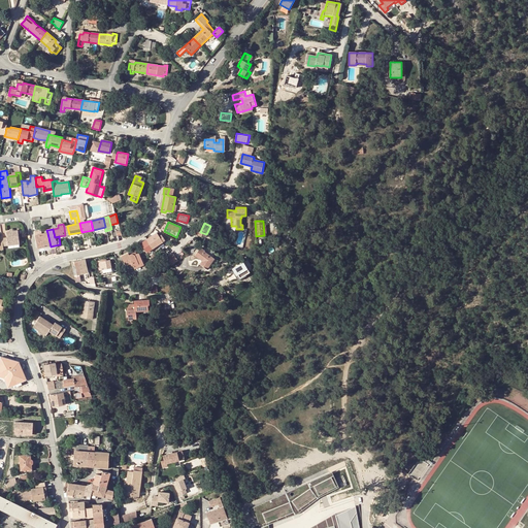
[(3,238),(4,246),(8,245),(9,249),(21,246),(20,244),(18,231),(13,231),(10,232),(6,232),(7,238),(3,238)]
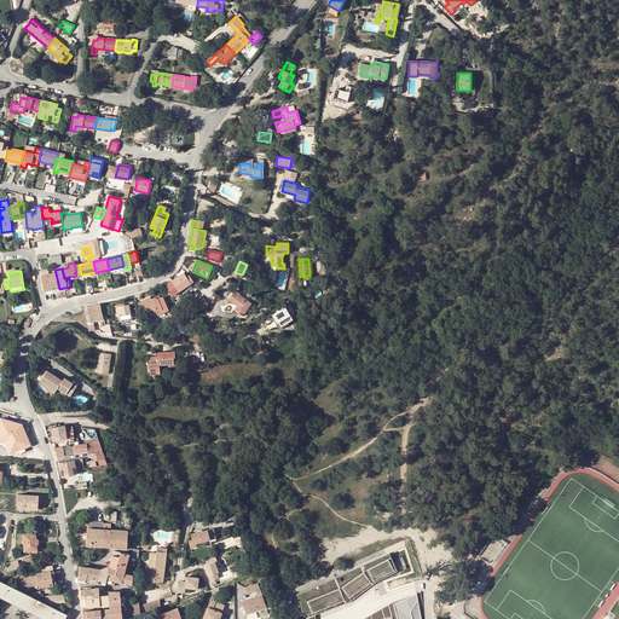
[(52,290),(48,275),(48,271),(40,272),(42,281),(45,291),(52,290)]
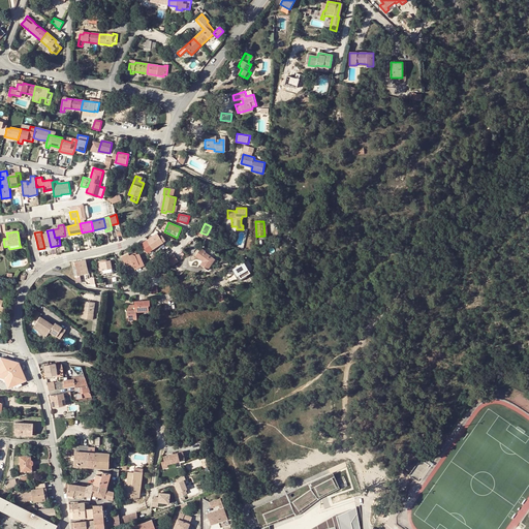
[(51,247),(48,234),(41,235),(44,248),(44,250),(51,249),(51,247)]
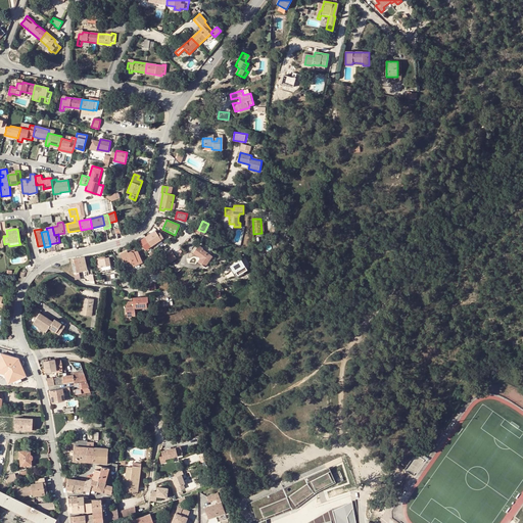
[(156,243),(161,240),(157,234),(155,231),(150,234),(156,243)]
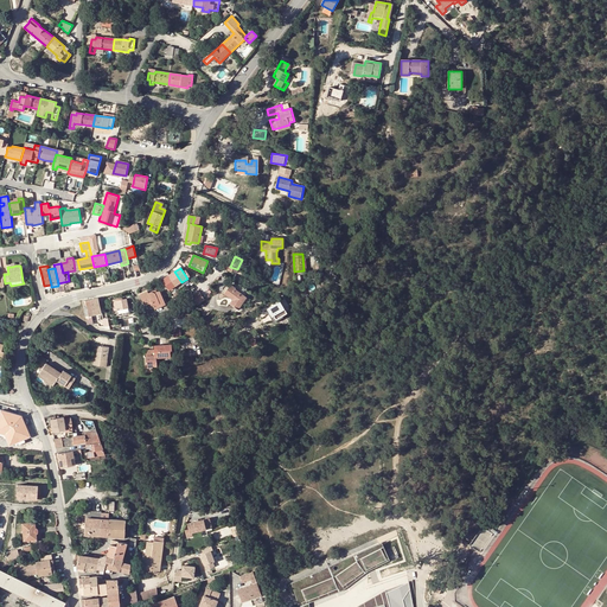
[(183,283),(181,282),(174,272),(170,275),(176,286),(177,285),(178,287),(183,283)]
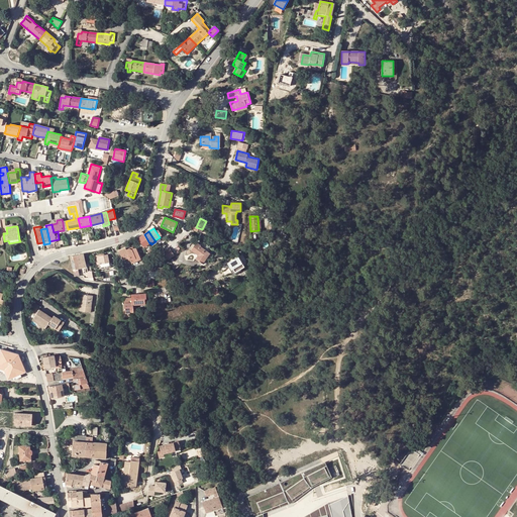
[(149,243),(144,234),(138,238),(139,240),(141,243),(143,246),(149,243)]
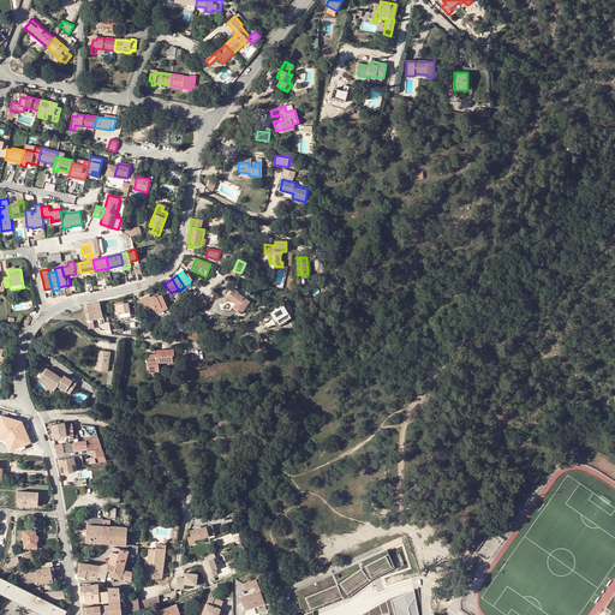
[(239,305),(236,310),(242,314),(248,306),(245,305),(249,300),(238,293),(239,292),(234,288),(227,297),(236,304),(239,305)]
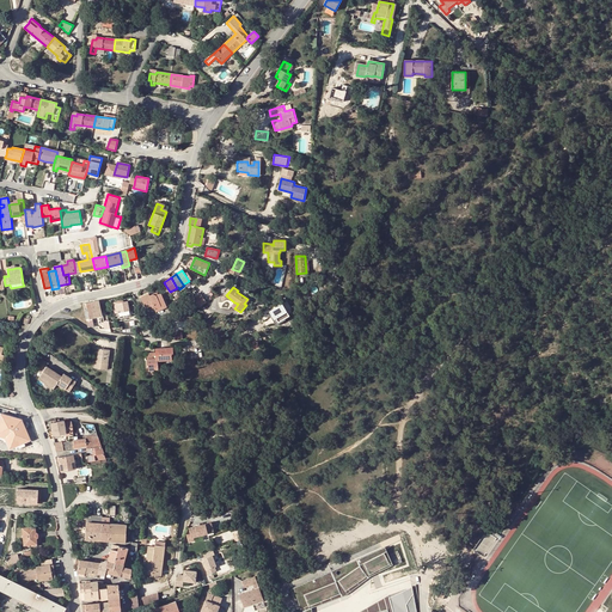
[(161,294),(160,294),(157,295),(153,294),(150,295),(148,294),(141,297),(146,308),(151,306),(153,308),(154,308),(155,311),(166,307),(161,294)]
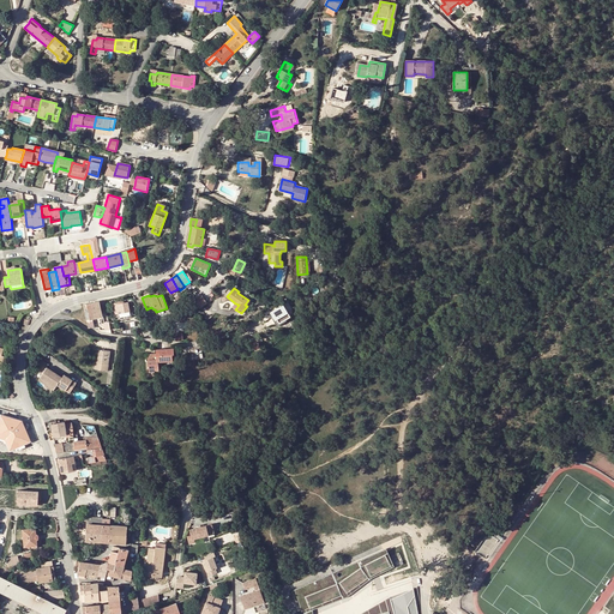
[(196,301),(200,308),(208,304),(203,296),(196,301)]
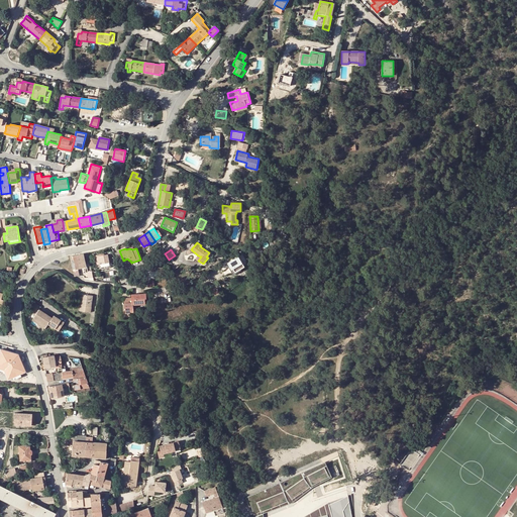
[(74,261),(75,269),(87,267),(84,253),(73,256),(74,261)]
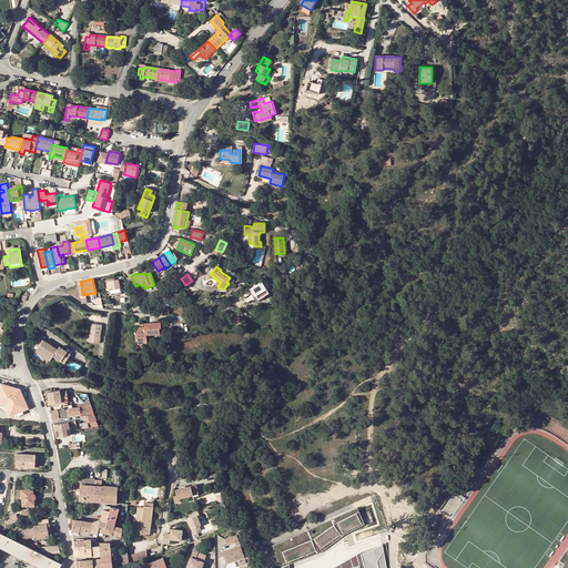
[(110,290),(120,288),(119,280),(114,281),(113,280),(105,281),(108,291),(110,290)]
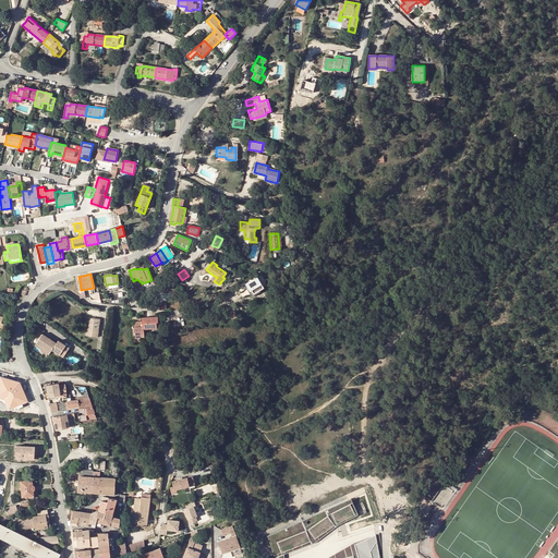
[(257,278),(246,284),(249,290),(251,289),(254,294),(268,286),(263,276),(257,278)]
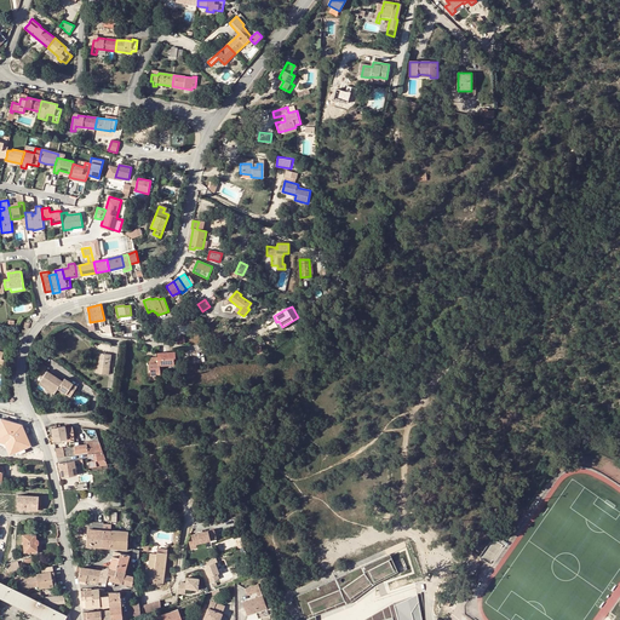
[(148,332),(150,338),(151,340),(158,337),(154,329),(148,332)]
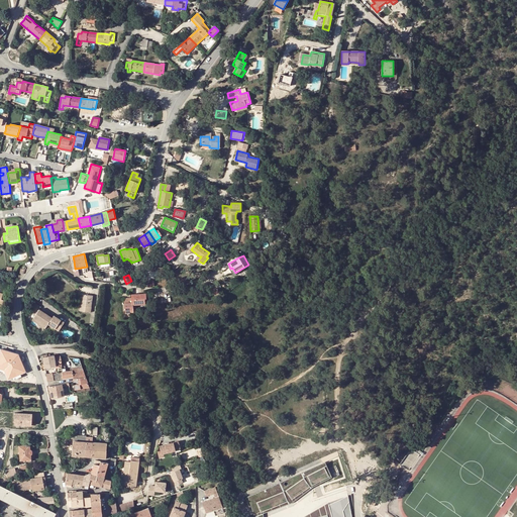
[(93,296),(82,294),(80,311),(90,313),(93,296)]
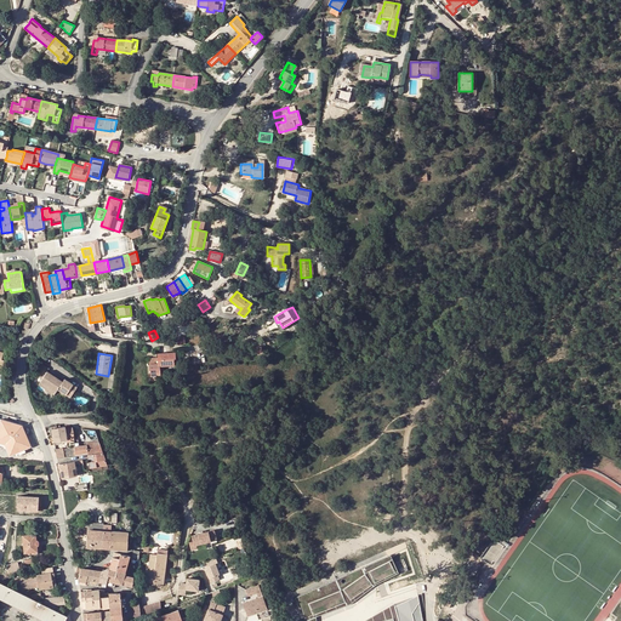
[(158,354),(158,358),(158,359),(154,360),(154,358),(149,358),(149,372),(151,372),(151,376),(160,376),(160,366),(175,365),(174,359),(176,359),(175,353),(158,354)]
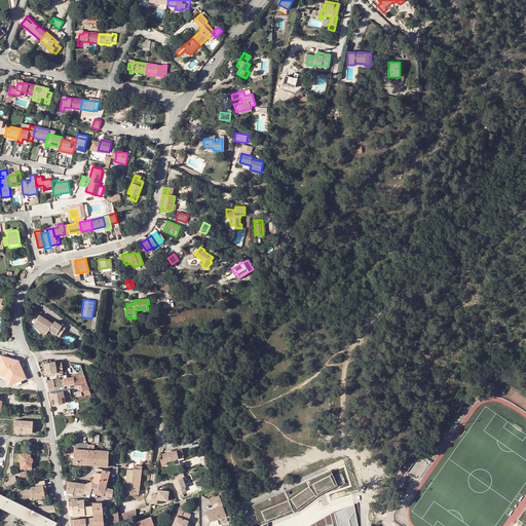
[(59,333),(62,335),(66,329),(55,322),(53,325),(40,315),(41,313),(35,309),(30,316),(37,321),(35,325),(48,333),(49,331),(57,336),(59,333)]
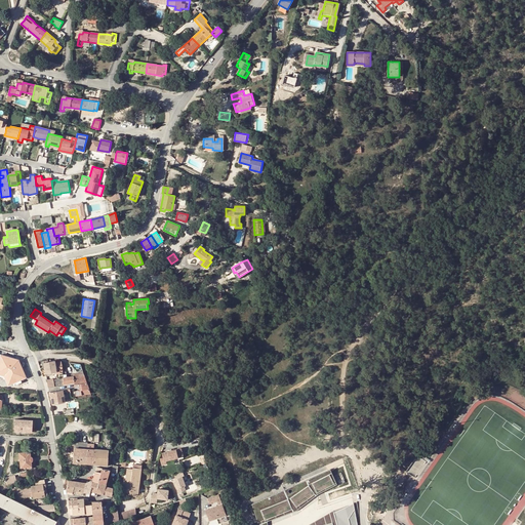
[(48,332),(35,324),(33,326),(46,335),(48,332)]
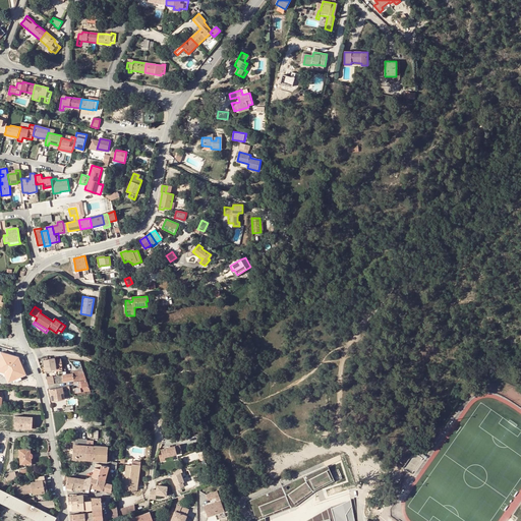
[(55,362),(54,359),(54,357),(50,358),(50,356),(44,358),(45,364),(55,362)]
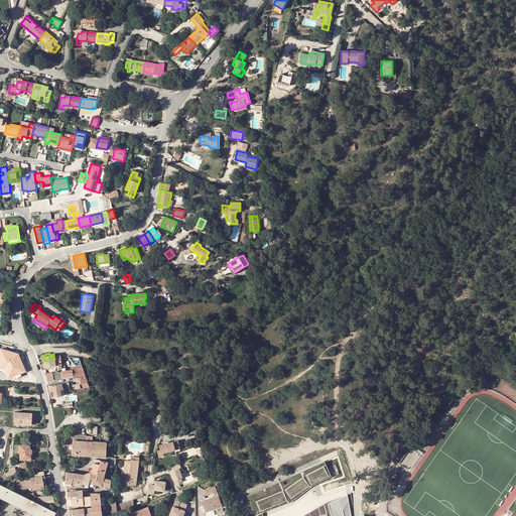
[(54,359),(44,361),(45,367),(48,367),(55,366),(55,368),(59,367),(59,365),(61,365),(60,361),(55,362),(54,359)]
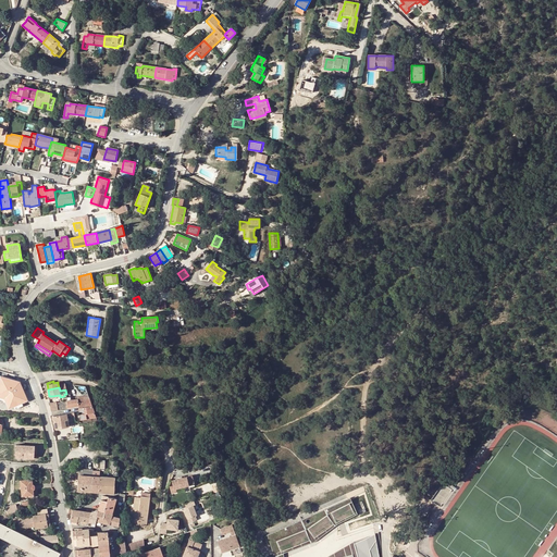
[(17,397),(16,396),(12,398),(15,405),(28,398),(25,393),(17,397)]
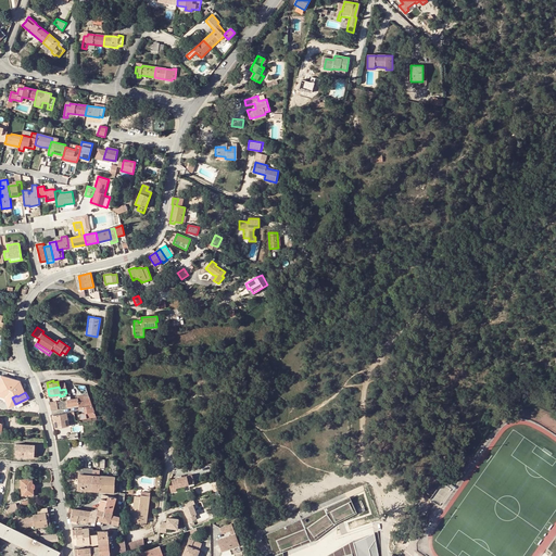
[(77,399),(66,400),(66,401),(66,407),(78,405),(78,400),(77,399)]
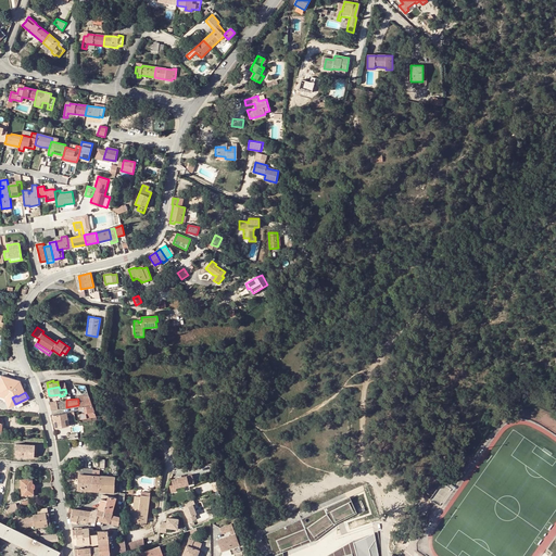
[(66,401),(57,403),(57,404),(50,405),(51,411),(66,407),(66,401)]
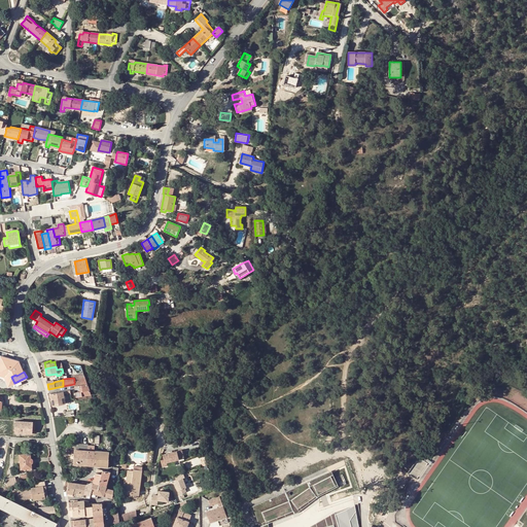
[(86,383),(75,386),(76,397),(91,394),(86,383)]
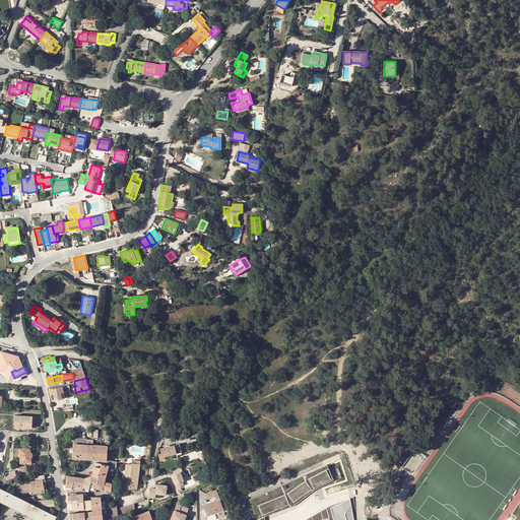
[(62,386),(50,388),(52,401),(64,398),(63,389),(62,386)]
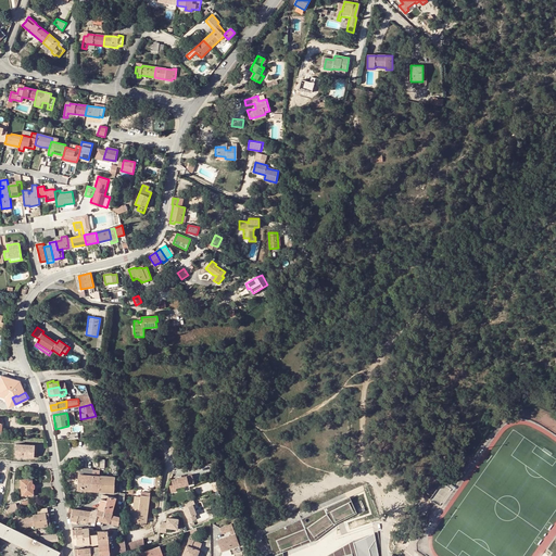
[(34,453),(34,445),(15,444),(15,456),(33,457),(34,453)]
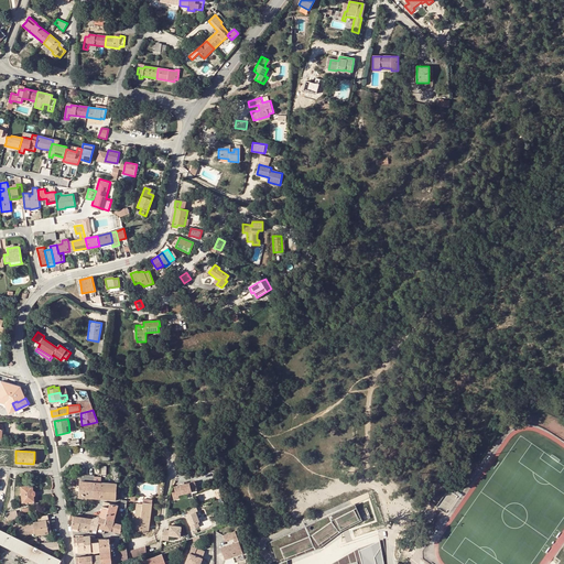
[(452,486),(462,470),(459,468),(434,503),(436,505),(448,489),(455,494),(457,490),(452,486)]
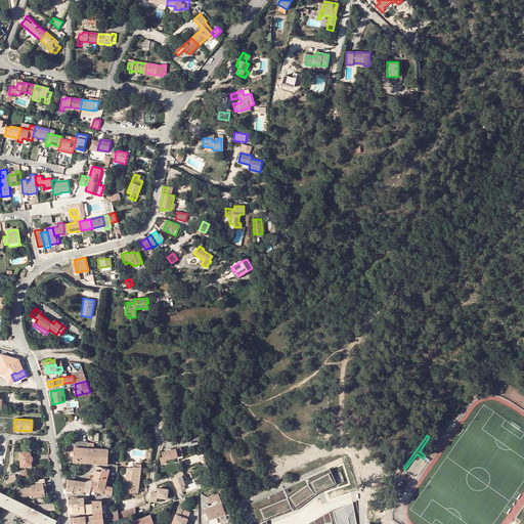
[(430,435),(429,437),(420,451),(425,455),(428,457),(439,442),(430,435)]
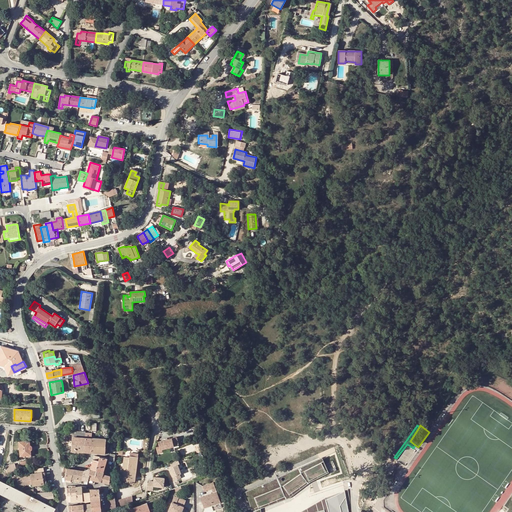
[(85,432),(72,431),(71,451),(84,452),(85,435),(85,432)]
